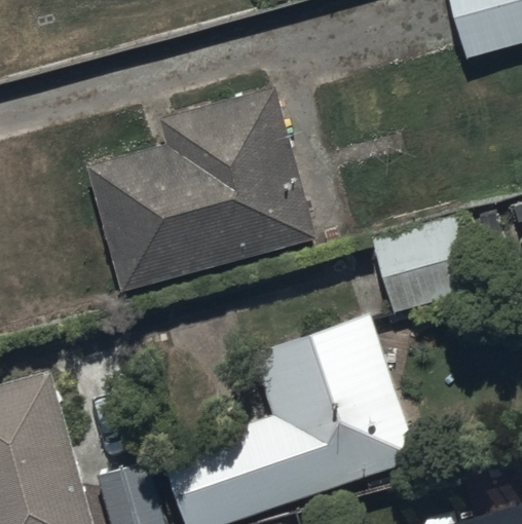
[(448,0),(465,60),(521,43),(521,0),(448,0)]
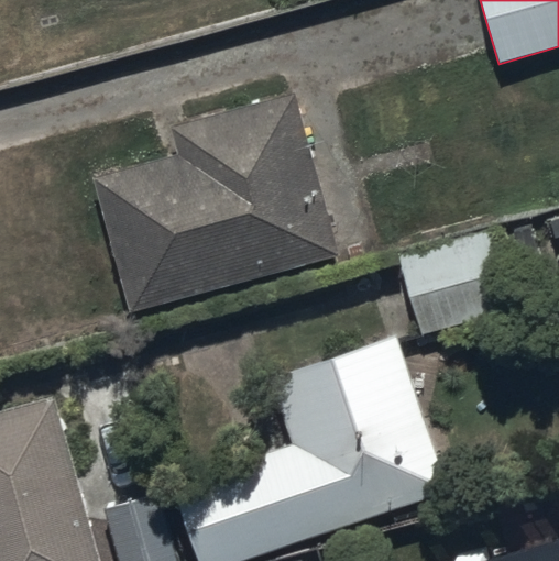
[(90,173),(129,315),(339,256),(295,92),(170,127),(176,149),(90,173)]
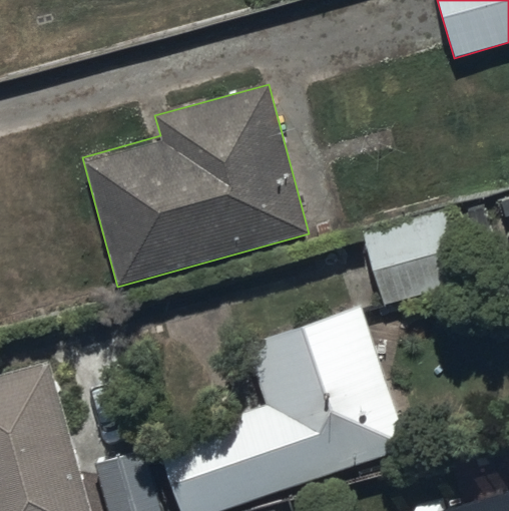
[(362,231),(382,305),(471,281),(452,207),(362,231)]
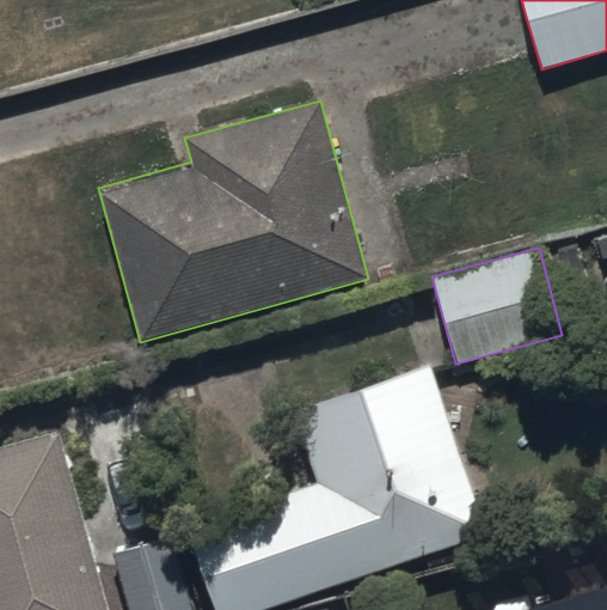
[(183,528),(209,609),(259,609),(485,534),(429,365),(290,412),(314,483),(183,528)]
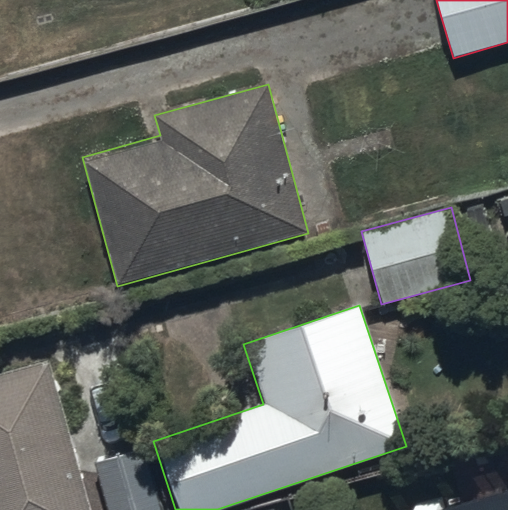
[(0,509),(90,509),(49,360),(0,373),(0,509)]
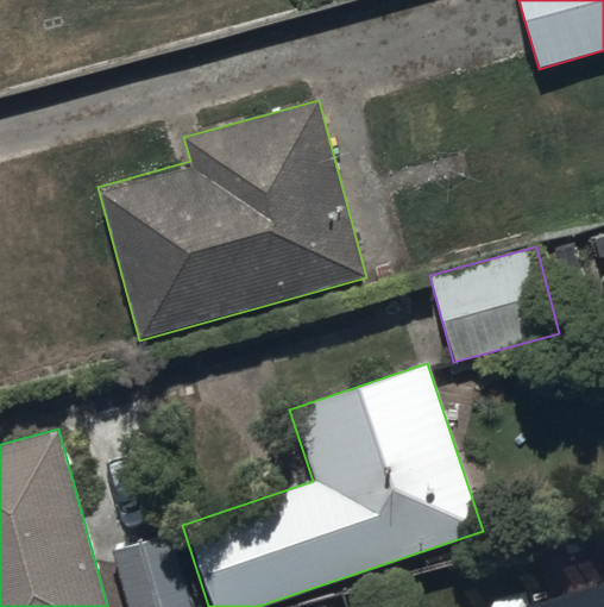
[(189,606),(168,533),(109,550),(125,606),(189,606)]
